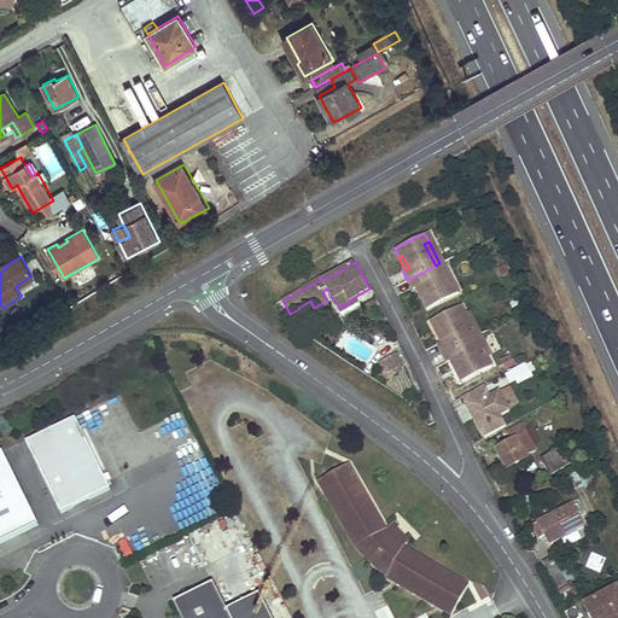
[(439,263),(436,266),(445,286),(450,284),(439,263)]
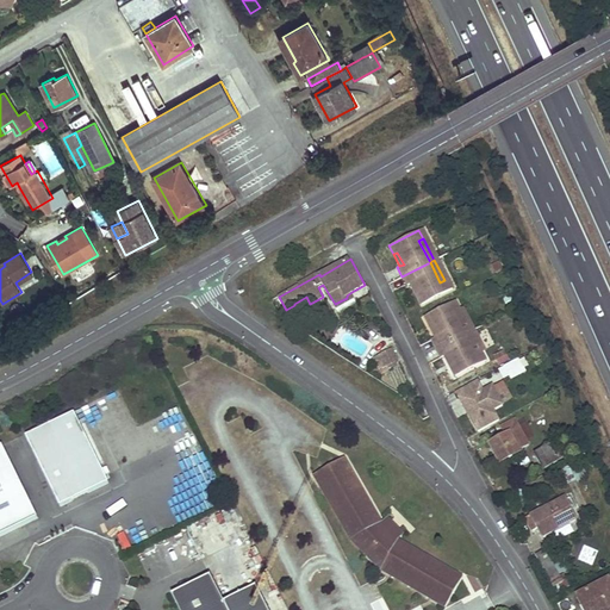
[(440,282),(430,262),(402,277),(406,286),(409,285),(412,282),(418,294),(415,296),(419,305),(449,290),(444,280),(440,282)]
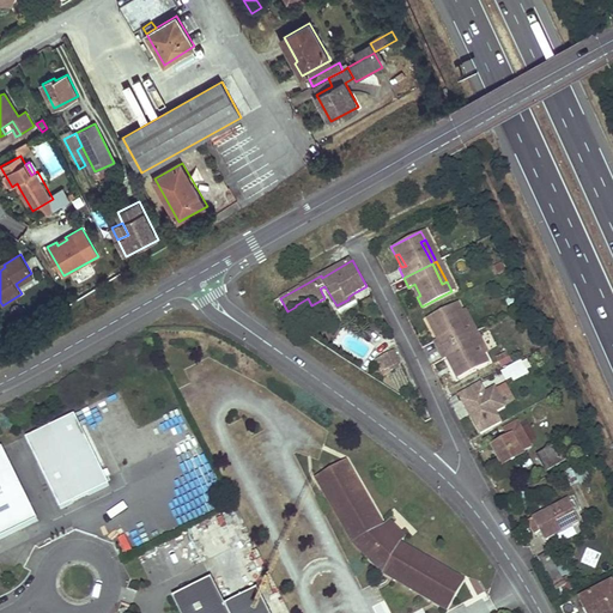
[(34,277),(31,273),(16,284),(17,286),(34,277)]
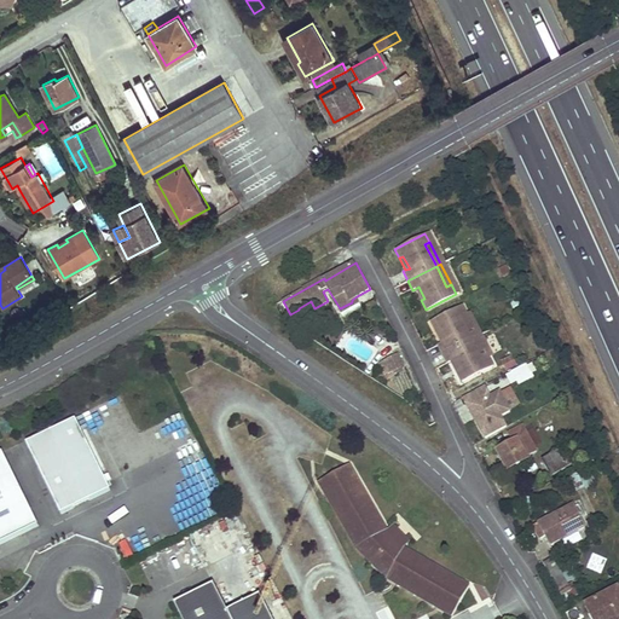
[(418,287),(415,289),(421,300),(424,299),(418,287)]
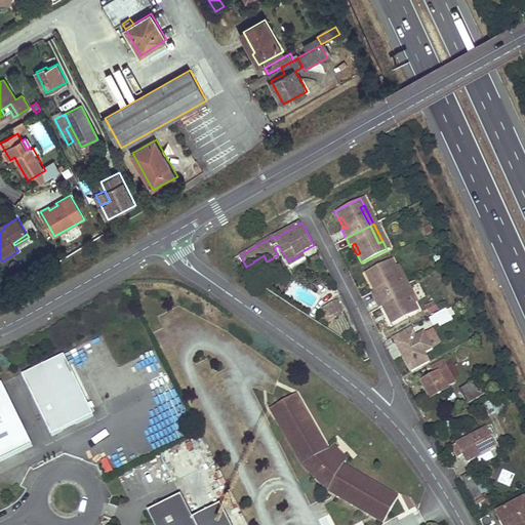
[(305,255),(303,251),(298,254),(298,256),(288,261),(290,266),(305,255)]
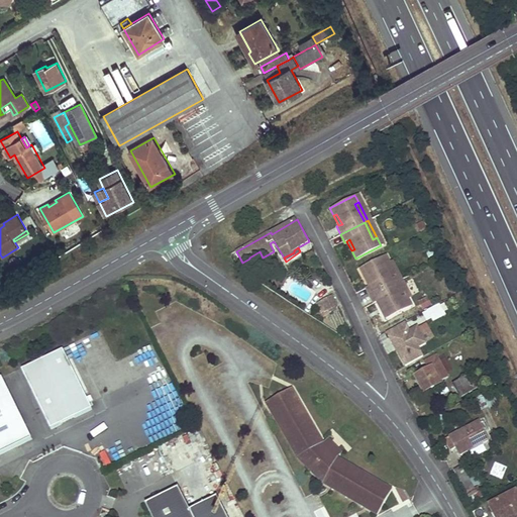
[(368,287),(365,288),(370,296),(393,283),(384,266),(388,264),(385,255),(358,270),(363,277),(367,275),(372,285),(368,287)]
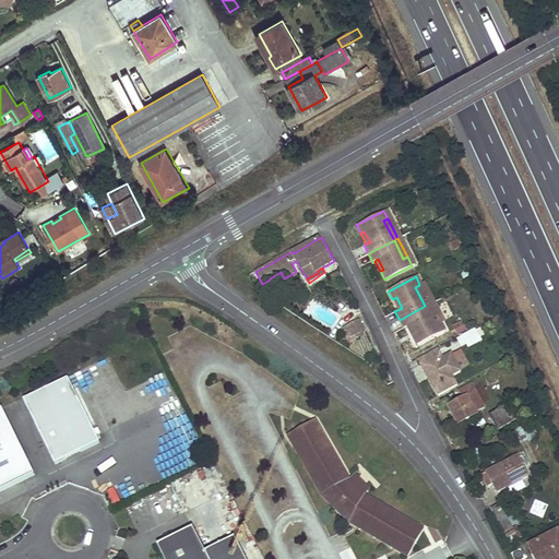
[(415,287),(425,306),(429,304),(419,285),(415,287)]
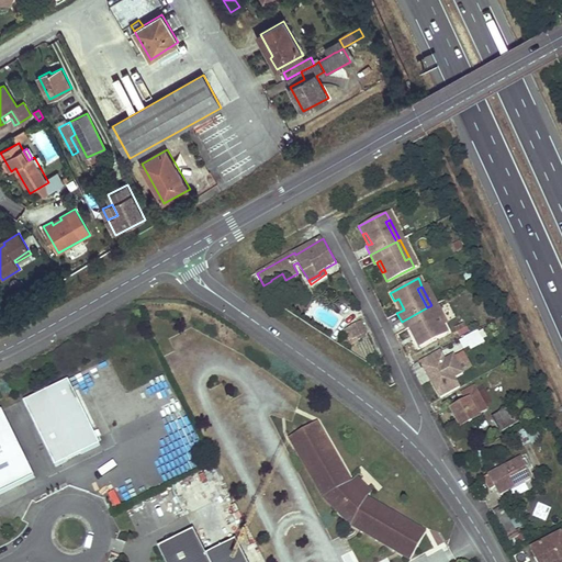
[(398,299),(394,301),(400,312),(404,310),(398,299)]
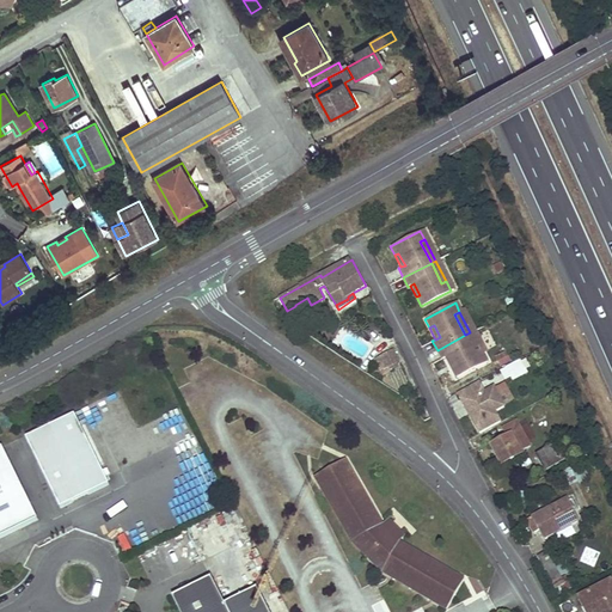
[(481,353),(470,332),(465,335),(476,355),(481,353)]
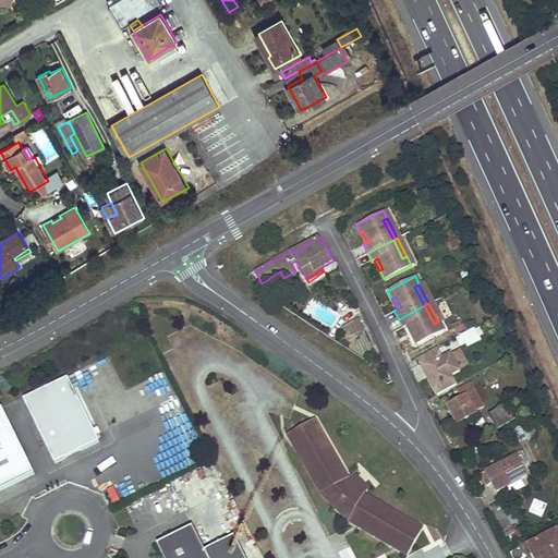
[(434,324),(424,305),(399,319),(403,328),(405,327),(410,325),(415,335),(411,337),(415,346),(443,331),(438,322),(434,324)]
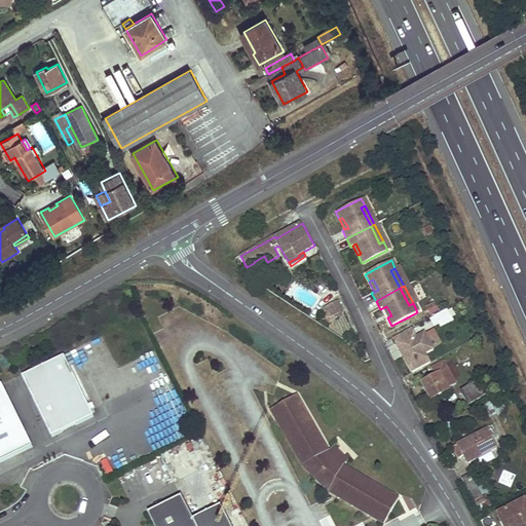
[(340,299),(324,308),(330,318),(336,314),(337,316),(344,313),(343,311),(345,309),(340,299)]
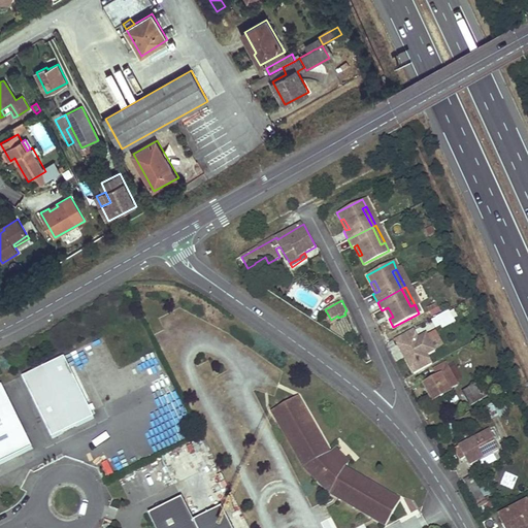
[(388,307),(384,309),(389,319),(393,317),(388,307)]
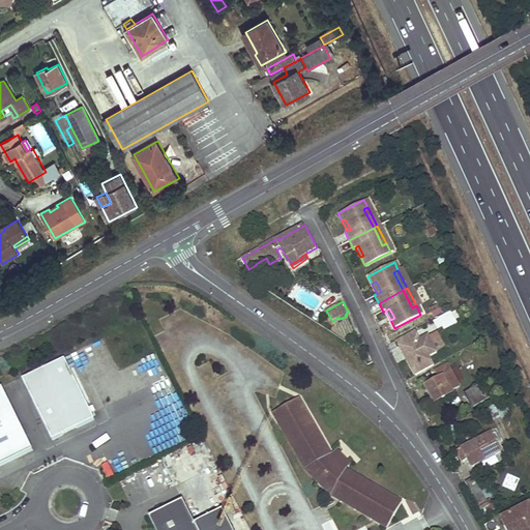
[(433,320),(438,332),(457,323),(451,312),(433,320)]
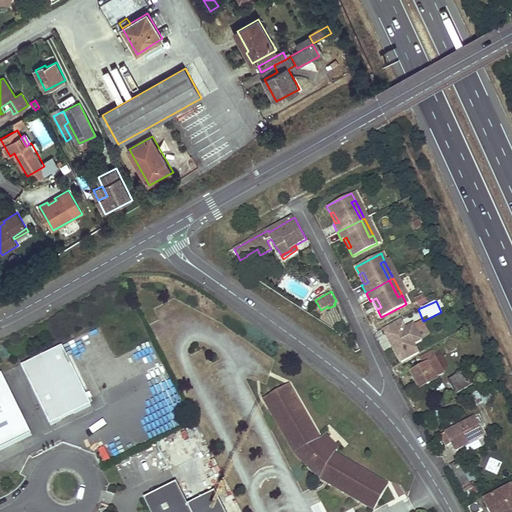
[(400,320),(382,329),(401,363),(418,353),(414,345),(422,341),(421,340),(414,326),(413,325),(405,330),(400,320)]
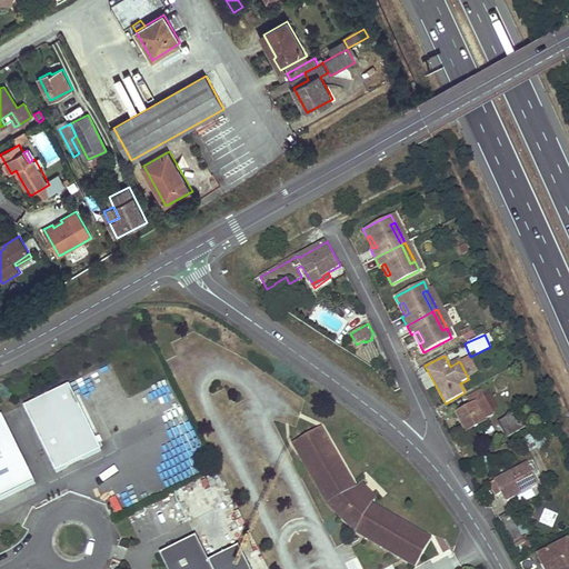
[(460,362),(468,378),(477,373),(468,358),(460,362)]
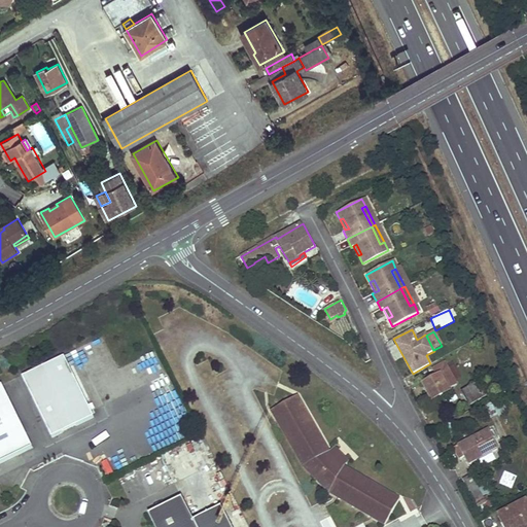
[(63,359),(21,380),(50,440),(93,419),(63,359)]
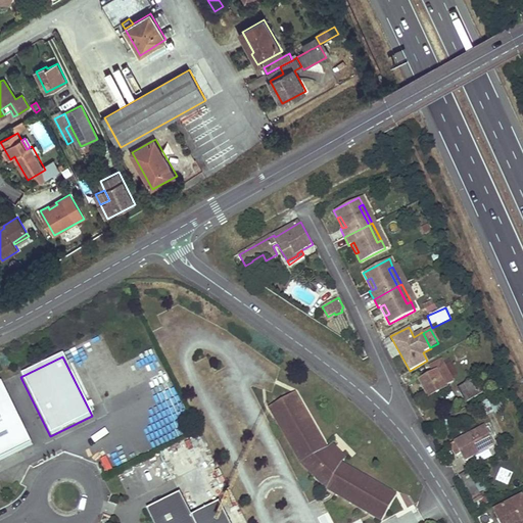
[(433,375),(420,381),(429,398),(445,388),(444,386),(454,381),(441,360),(429,367),(433,375)]
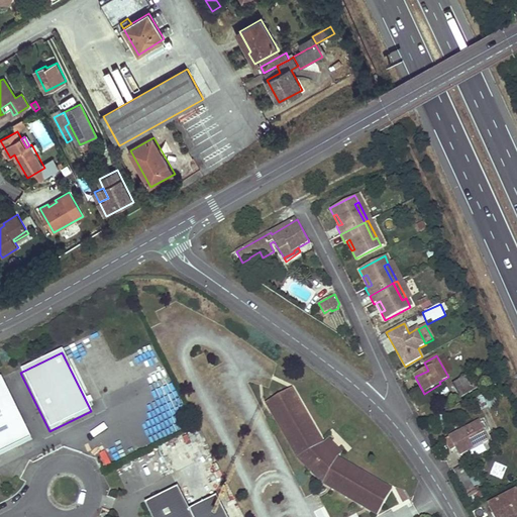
[(478,381),(474,373),(453,385),(460,398),(479,388),(477,385),(478,381)]
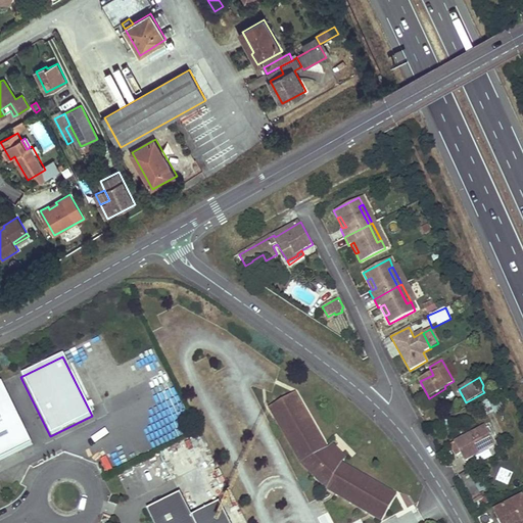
[(0,461),(33,444),(3,384),(0,385),(0,461)]
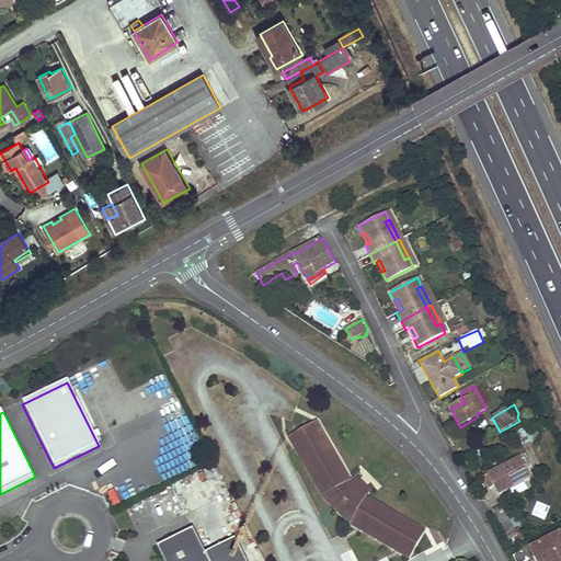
[(317,422),(290,437),(324,497),(351,524),(411,559),(426,533),(367,497),(351,482),(317,422)]
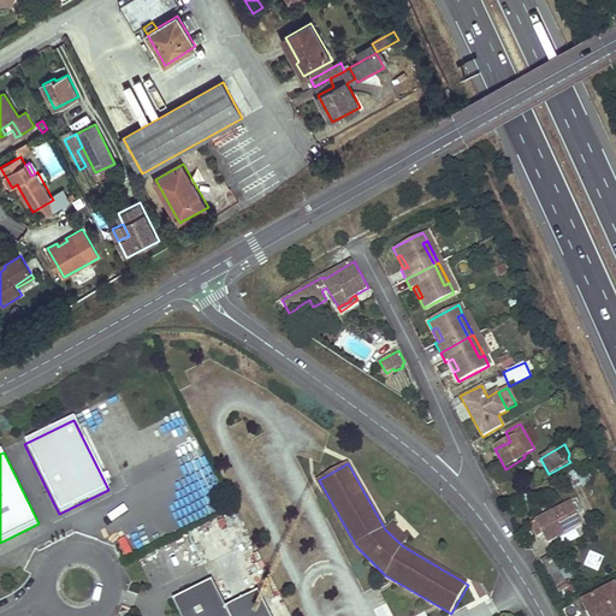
[(581,525),(570,503),(538,521),(537,522),(532,525),(538,537),(544,533),(549,543),(581,525)]
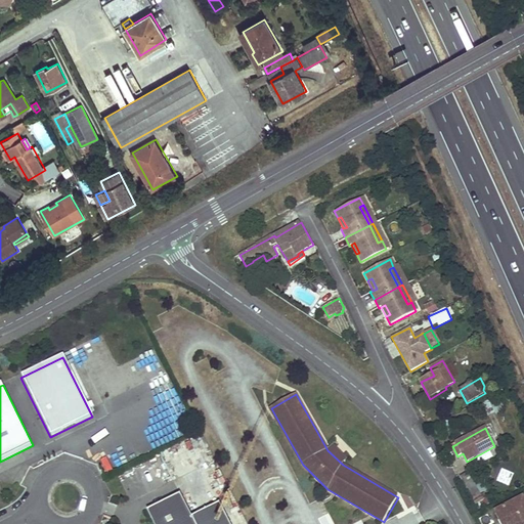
[(347,461),(333,445),(328,450),(343,465),(347,461)]
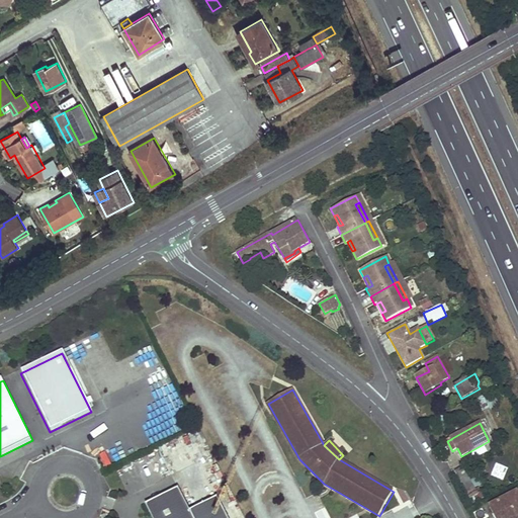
[(476,491),(463,468),(456,472),(471,500),(483,494),(480,489),(476,491)]
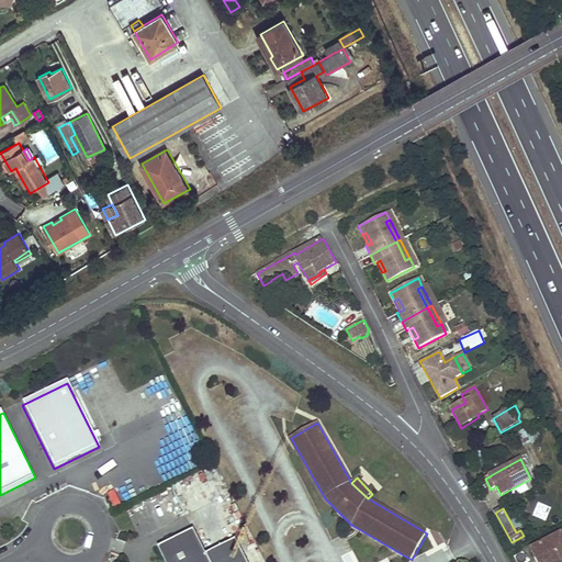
[(195,531),(159,549),(166,561),(247,561),(237,541),(208,555),(195,531)]
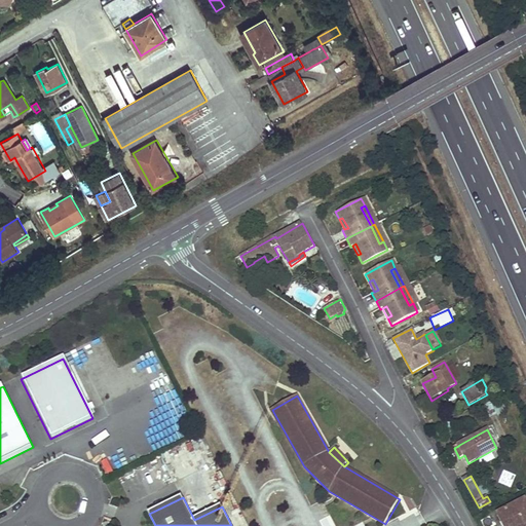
[(525,525),(525,501),(525,500),(498,514),(503,524),(508,522),(510,525),(525,525)]
